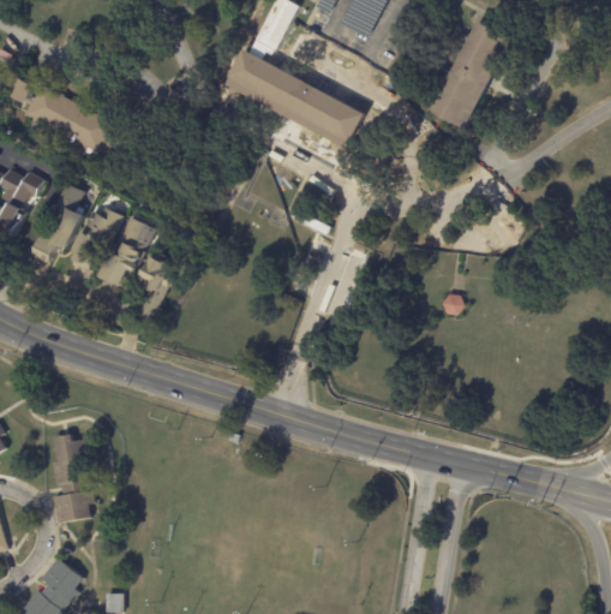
[(293,0),(292,3),(298,6),(275,53),(268,49),(265,52),(252,46),(275,0),(293,0)]
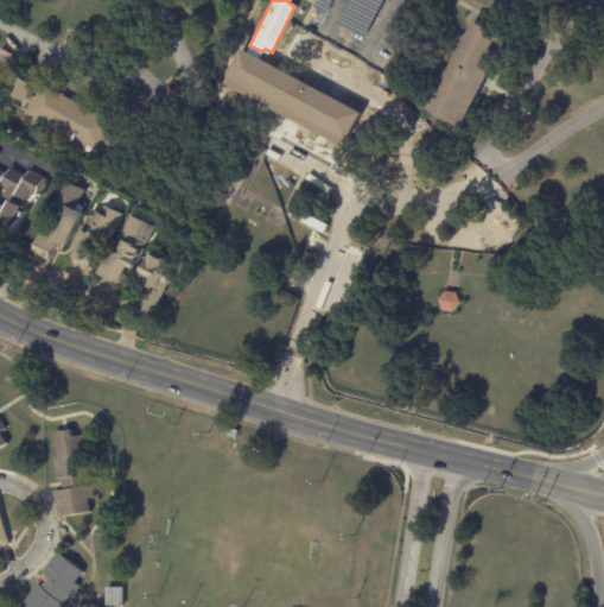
[(485,81),(461,127),(427,109),(474,21),(508,39),(485,81)]
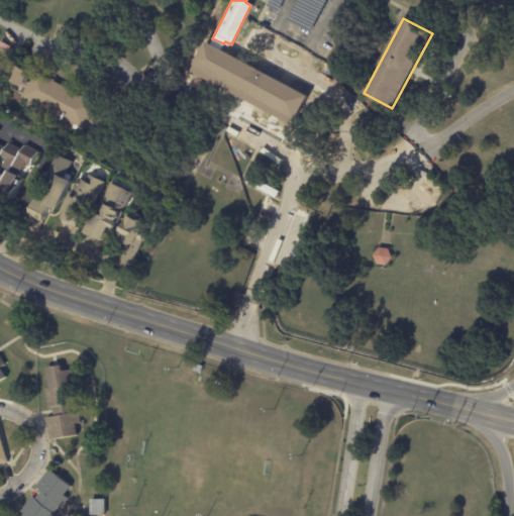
[(293,128),(190,72),(206,41),(309,98),(293,128)]
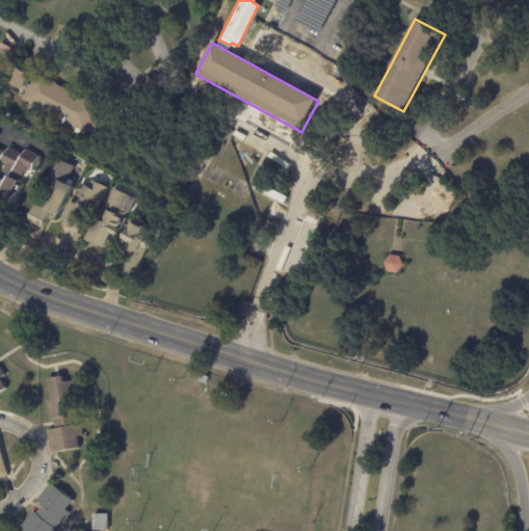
[(30,75),(33,76),(27,86),(30,87),(38,74),(106,111),(93,136),(87,133),(85,137),(76,132),(78,129),(25,99),(28,91),(20,87),(17,94),(6,87),(17,67),(30,75)]
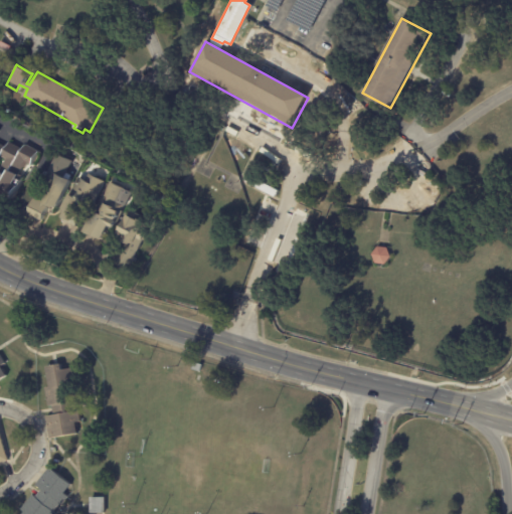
[(0,145),(1,146),(4,141),(17,148),(20,142),(32,149),(24,164),(20,161),(15,170),(20,173),(17,178),(19,180),(18,183),(16,183),(8,198),(0,193),(0,145)]
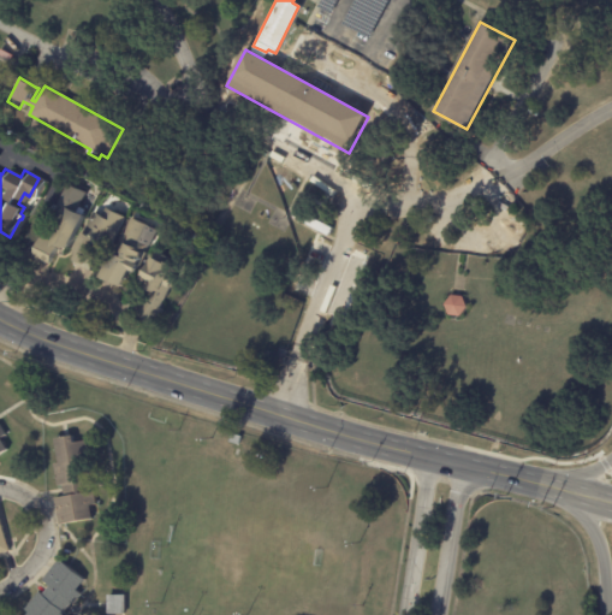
[(48,268),(35,262),(35,265),(29,262),(30,260),(39,238),(48,243),(49,238),(57,242),(64,225),(48,219),(61,188),(75,193),(66,212),(83,219),(69,254),(65,253),(65,255),(55,252),(48,268)]
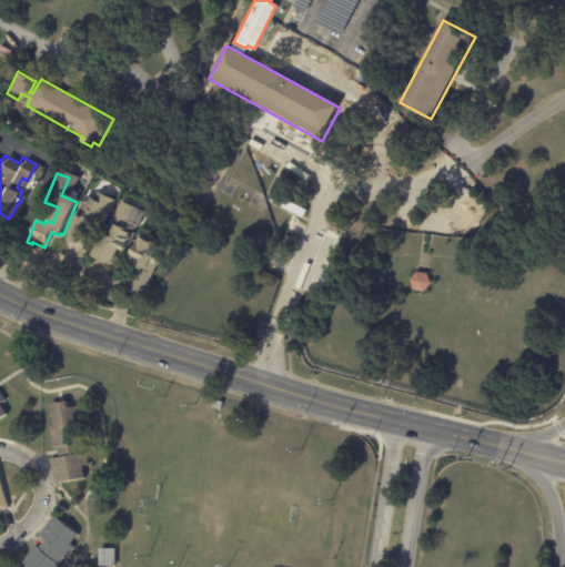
[(82,251),(70,245),(76,234),(71,232),(79,216),(87,220),(90,213),(83,211),(89,199),(94,201),(98,193),(112,200),(100,228),(93,225),(87,239),(92,240),(82,251)]
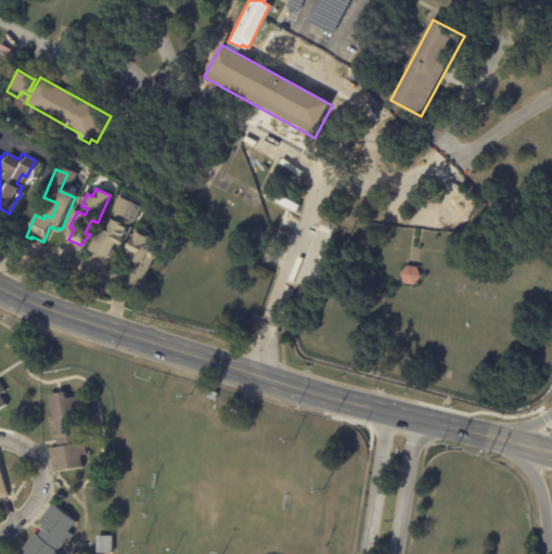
[(120,245),(117,243),(110,258),(89,248),(115,194),(137,205),(129,219),(126,224),(128,226),(123,237),(125,239),(122,245),(120,245)]
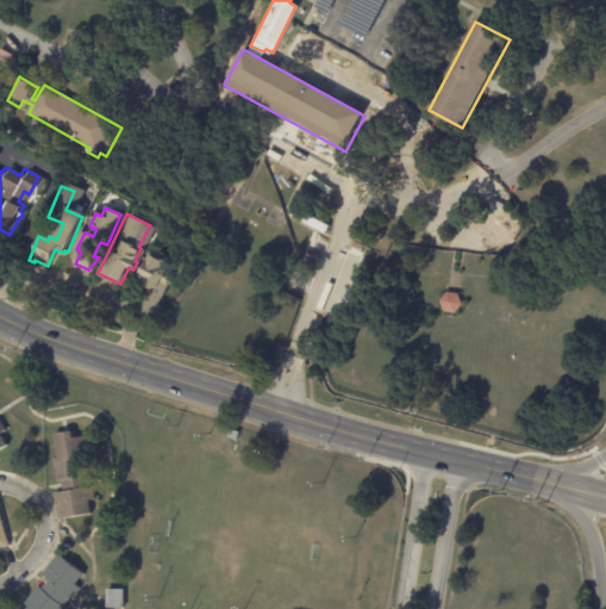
[(131,311),(145,283),(137,278),(151,249),(169,259),(163,271),(172,274),(166,286),(162,285),(152,304),(154,305),(145,322),(130,314),(131,311)]
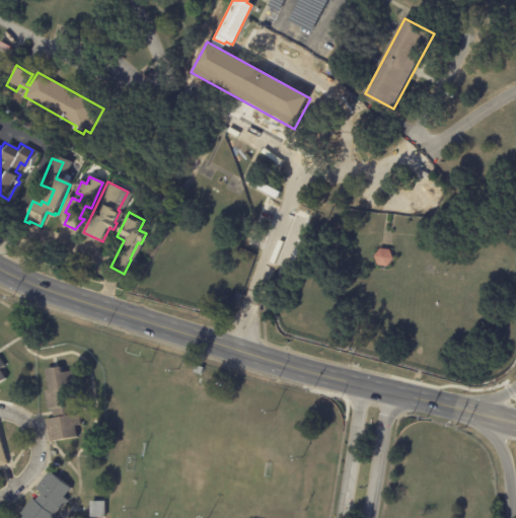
[(387,249),(390,250),(394,259),(388,268),(379,266),(375,256),(380,248),(387,249)]
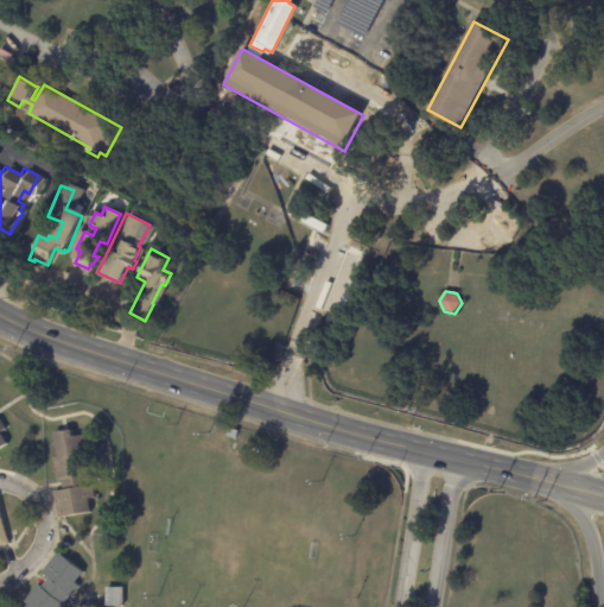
[(227,428),(236,430),(234,438),(224,436),(227,428)]
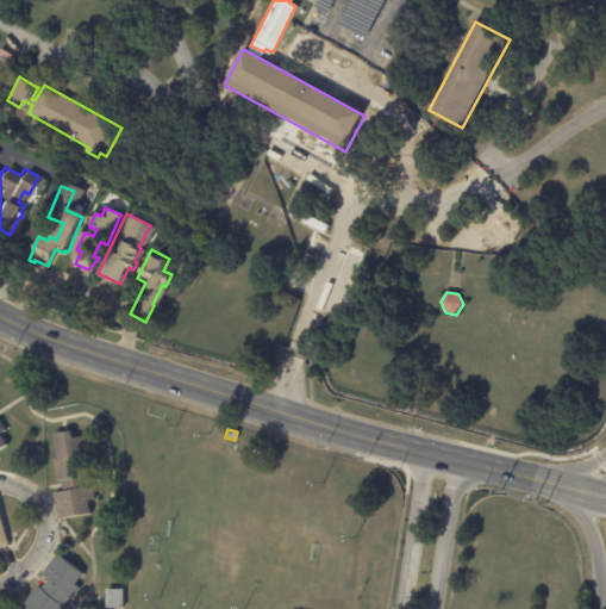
[(91,474),(85,476),(87,486),(89,486),(92,499),(87,499),(89,514),(57,520),(52,492),(61,491),(58,479),(54,480),(50,459),(56,458),(52,434),(70,430),(72,437),(83,435),(91,474)]
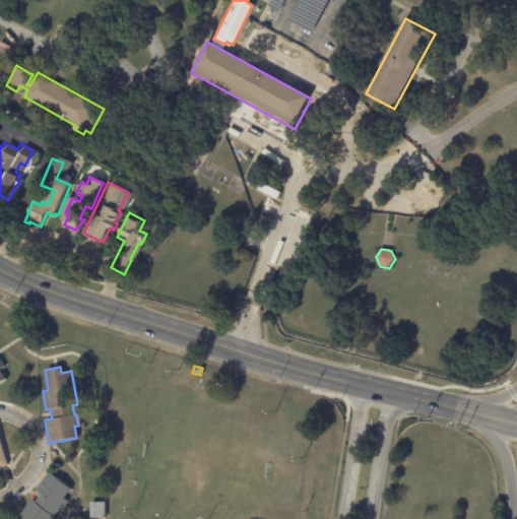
[(49,471),(69,489),(62,499),(65,502),(58,510),(57,509),(51,516),(54,518),(20,518),(21,518),(17,514),(29,500),(33,503),(39,495),(33,490),(48,471),(49,471)]
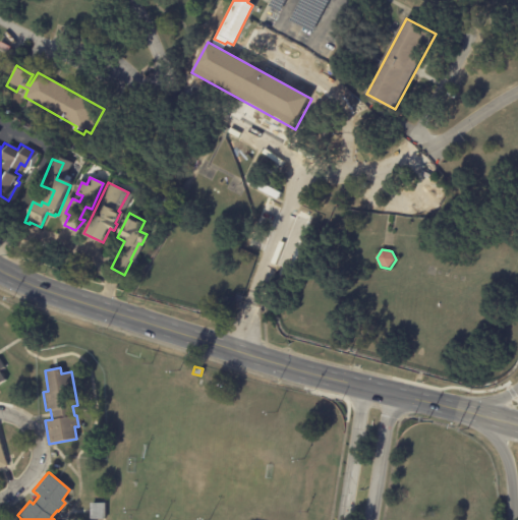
[(103,518),(91,519),(90,503),(105,502),(105,518),(103,518)]
